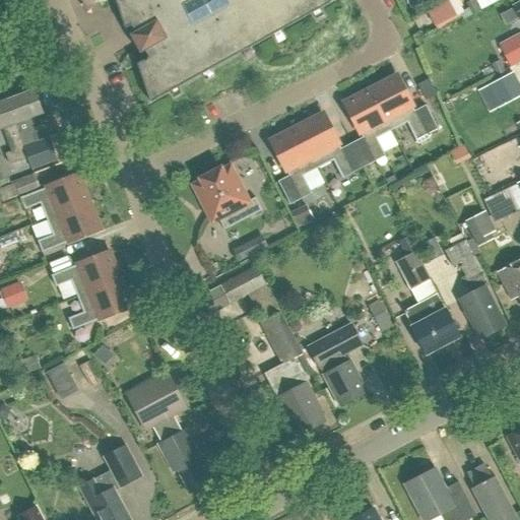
[(115,0),(125,29),(131,26),(135,33),(130,36),(135,45),(140,54),(145,52),(148,58),(137,64),(150,104),(333,2),(331,0),(115,0)]
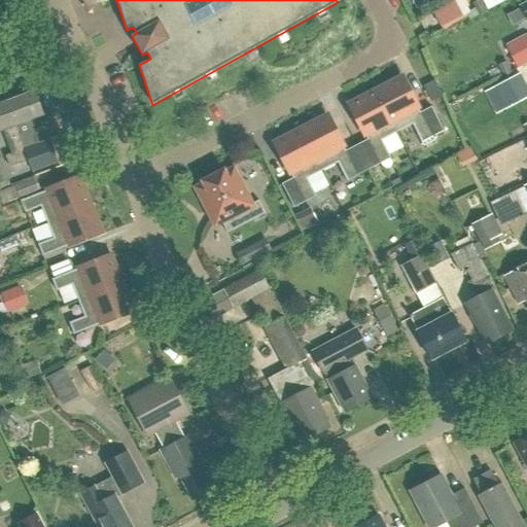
[(480,0),(471,4),(477,15),(485,11),(480,0)]
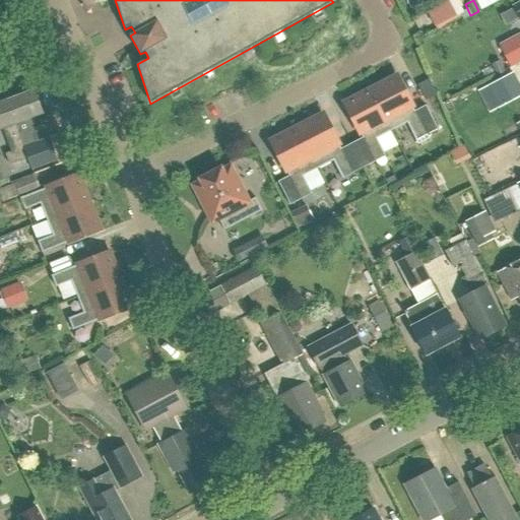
[(416,4),(408,6),(410,13),(417,12),(416,4)]
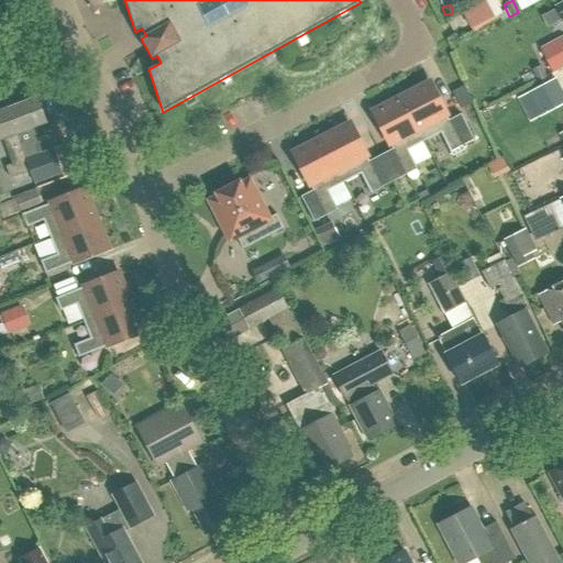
[(562,37),(562,36),(539,48),(552,74),(562,67),(562,37)]
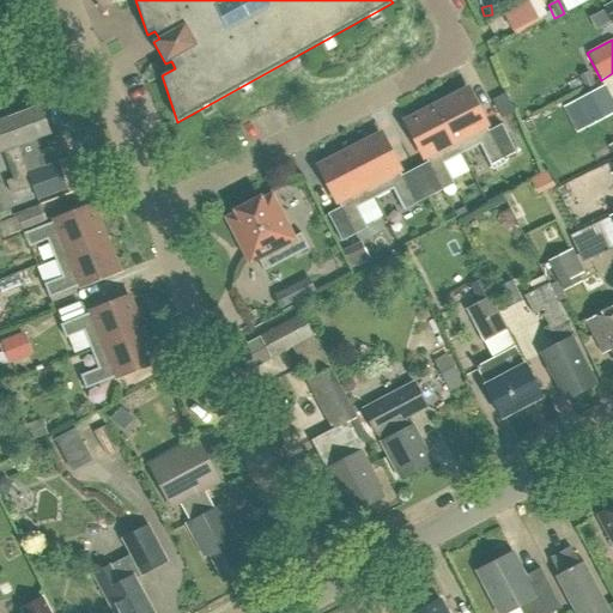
[(588,72),(578,77),(586,90),(595,84),(588,72)]
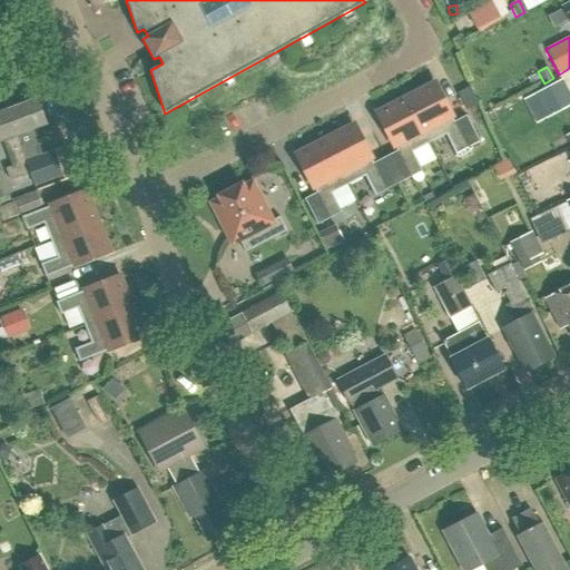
[(523,99),(536,124),(569,105),(558,81),(523,99)]
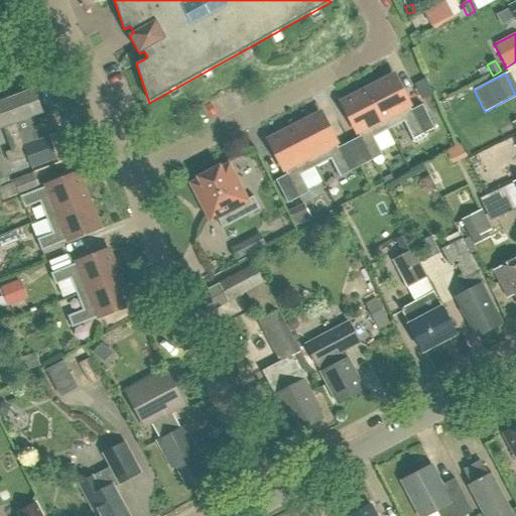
[(368,89),(389,130),(403,123),(412,140),(434,129),(422,105),(411,111),(394,76),(368,89)]
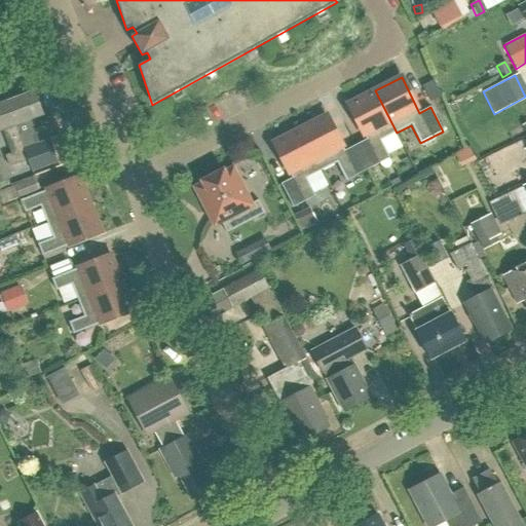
[(350,135),(369,170),(390,158),(381,141),(397,133),(375,90),(348,105),(361,128),(350,135)]
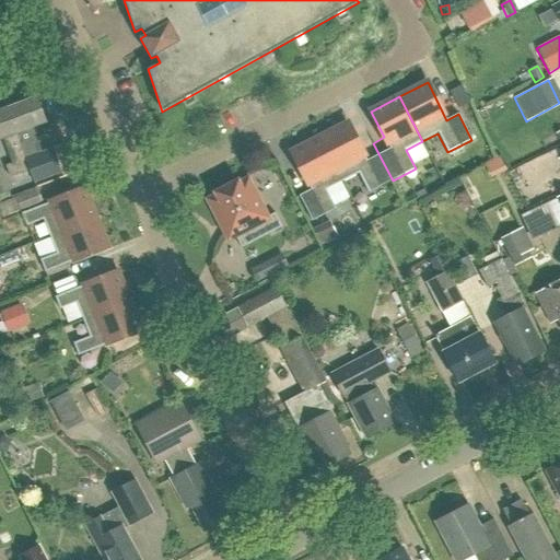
[(16,133),(31,170),(36,182),(61,173),(53,149),(39,154),(35,142),(37,141),(33,127),(46,123),(36,97),(8,108),(16,133)]
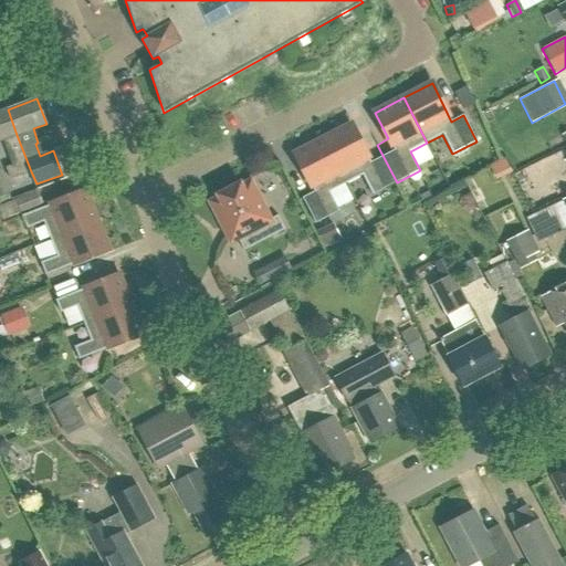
[(7,167),(11,179),(30,171),(34,185),(35,185),(37,184),(31,171),(17,135),(8,109),(0,112),(0,139),(3,139),(13,165),(7,167)]
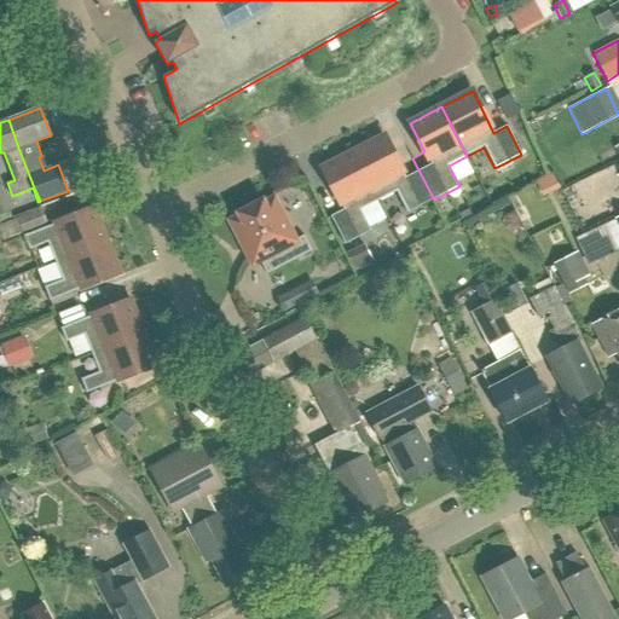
[(353,152),(379,202),(397,192),(408,213),(434,200),(412,158),(399,165),(385,137),(353,152)]
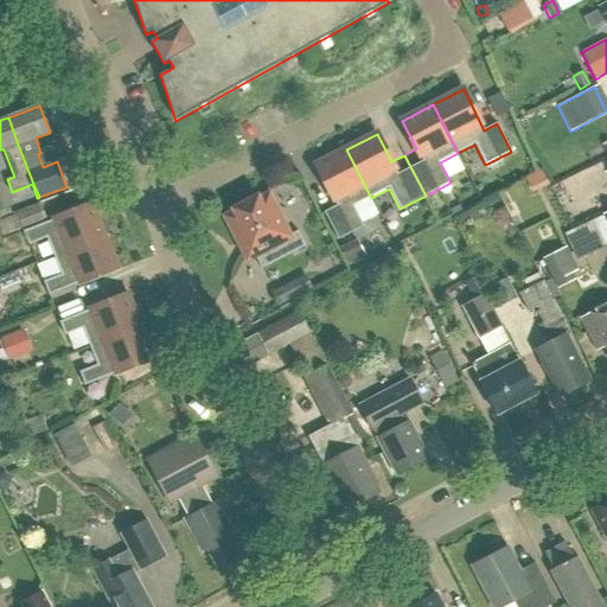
[(324,212),(338,241),(364,228),(353,206),(371,198),(346,149),(317,165),(337,206),(324,212)]
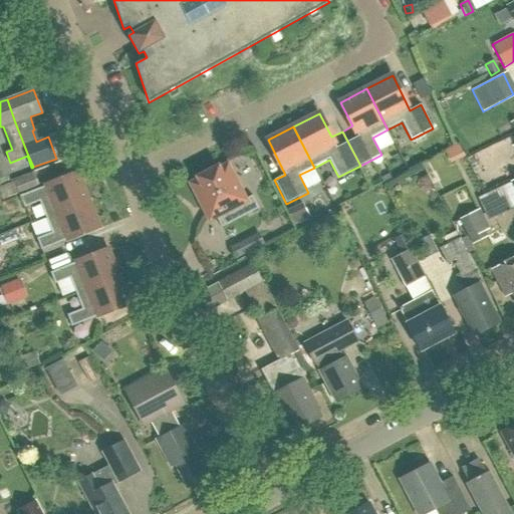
[(5,150),(0,151),(0,175),(12,171),(5,150)]
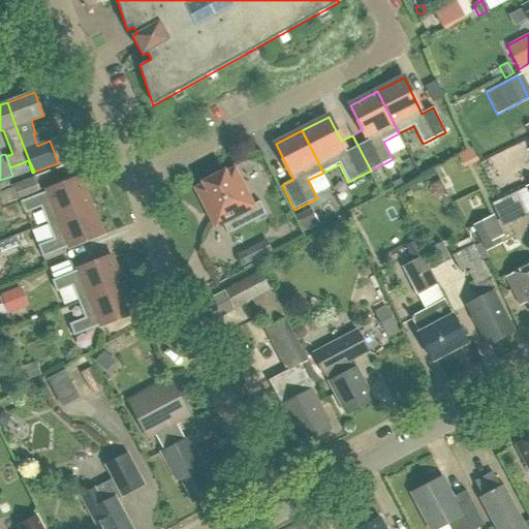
[(413,174),(406,159),(395,165),(402,179),(413,174)]
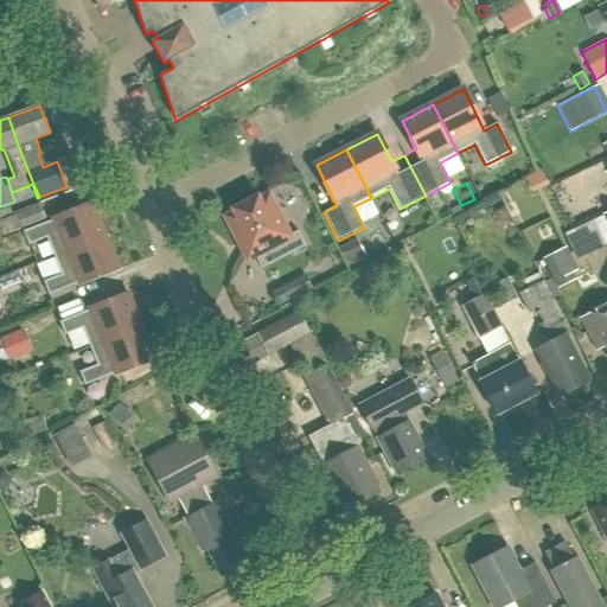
[(255,255),(262,269),(306,247),(298,231),(289,236),(268,197),(260,202),(257,196),(234,208),(236,213),(228,218),(248,259),(255,255)]
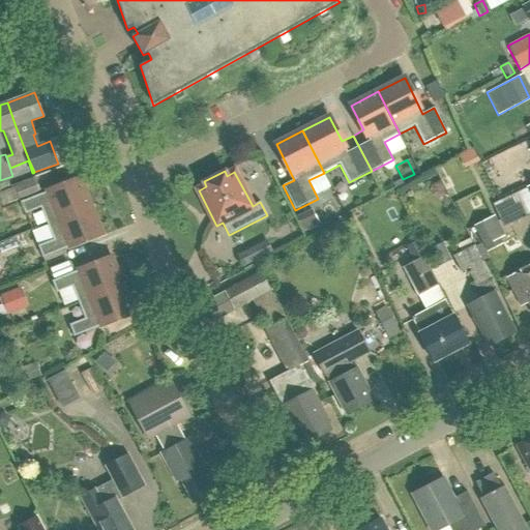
[(48,224),(91,207),(80,179),(21,202),(26,214),(40,208),(48,224)]
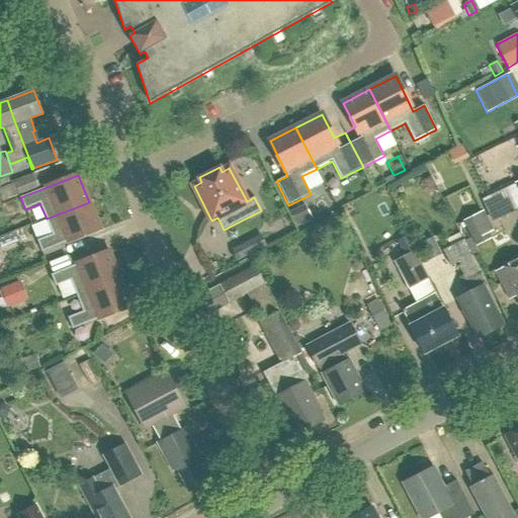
[(502,187),(489,193),(499,216),(512,209),(502,187)]
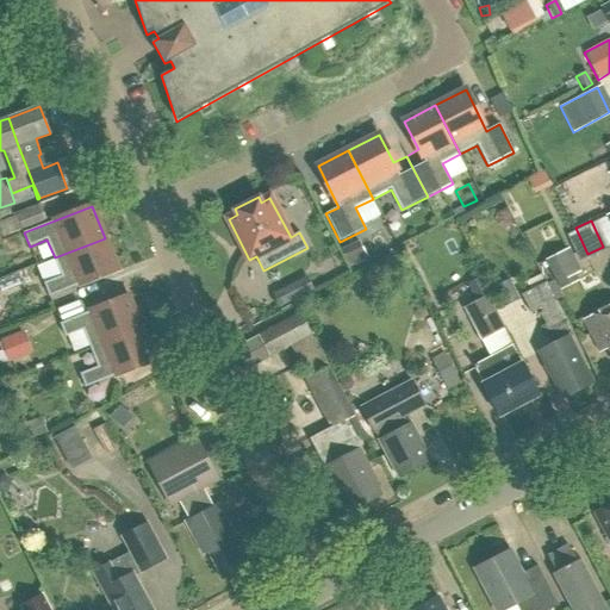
[(44,284),(49,297),(118,269),(105,238),(55,257),(62,277),(44,284)]
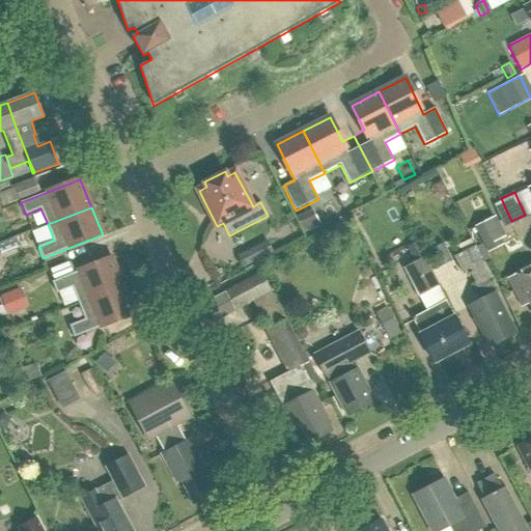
[(475,226),(487,252),(504,244),(501,238),(505,235),(496,216),(475,226)]
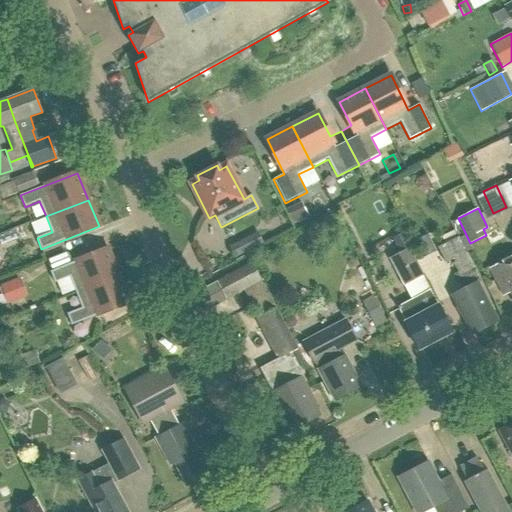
[(288,215),(293,224),(302,218),(297,210),(288,215)]
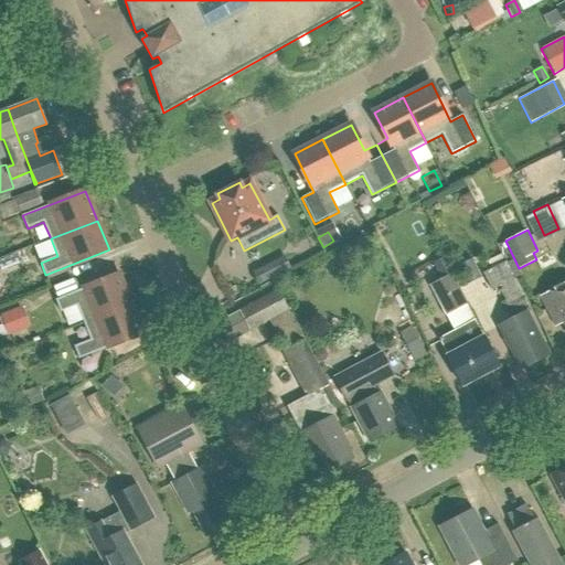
[(499,326),(514,354),(521,369),(528,365),(548,354),(526,311),(532,308),(515,276),(507,260),(483,273),(491,289),(497,286),(504,300),(499,302),(508,320),(499,326)]
